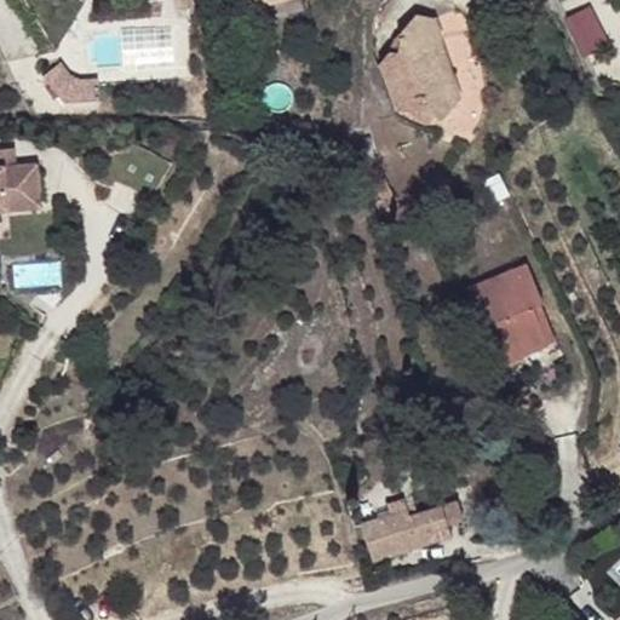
[(177,0),(182,11),(194,5),(191,0),(177,0)]
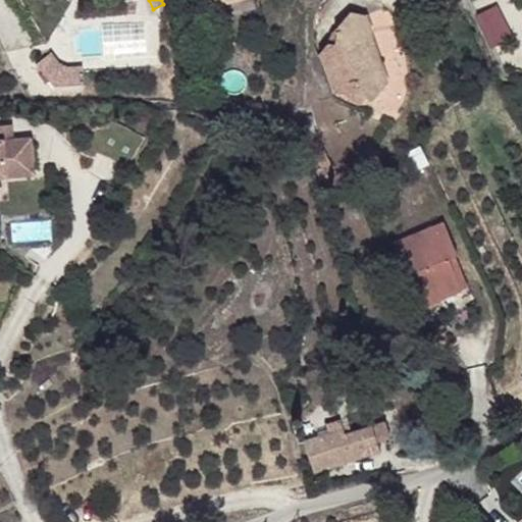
[(499,4),(477,15),(493,48),(516,37),(499,4)]
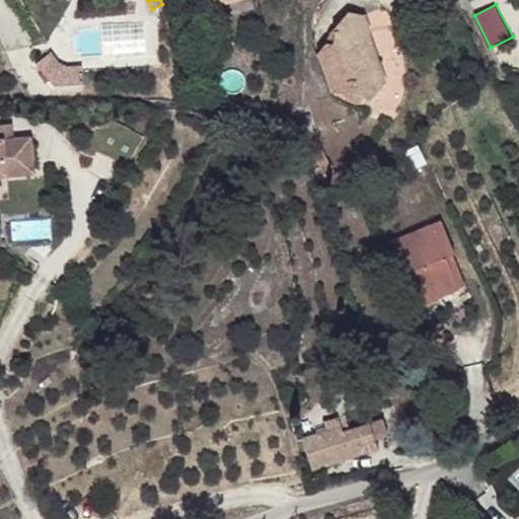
[(318,54),(332,92),(344,93),(355,104),(364,97),(369,101),(385,82),(377,60),(364,57),(359,42),(367,32),(369,31),(364,16),(348,12),(334,30),(336,32),(332,45),(325,44),(318,54)]
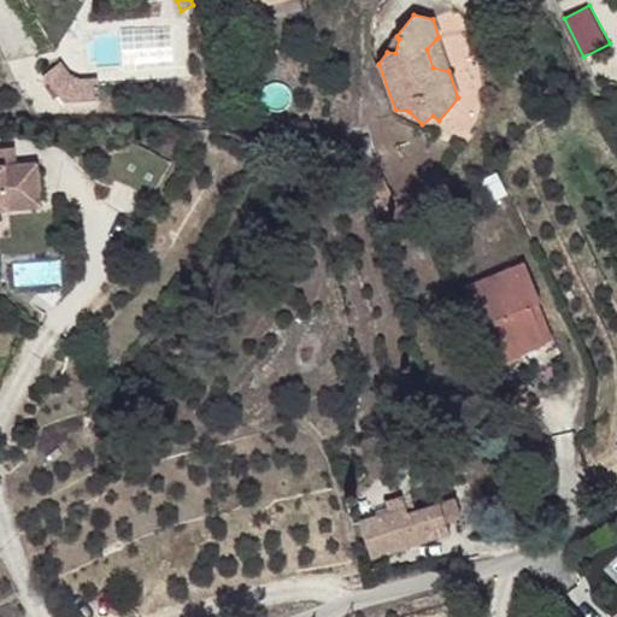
[(448,71),(436,39),(427,50),(433,68),(448,71)]
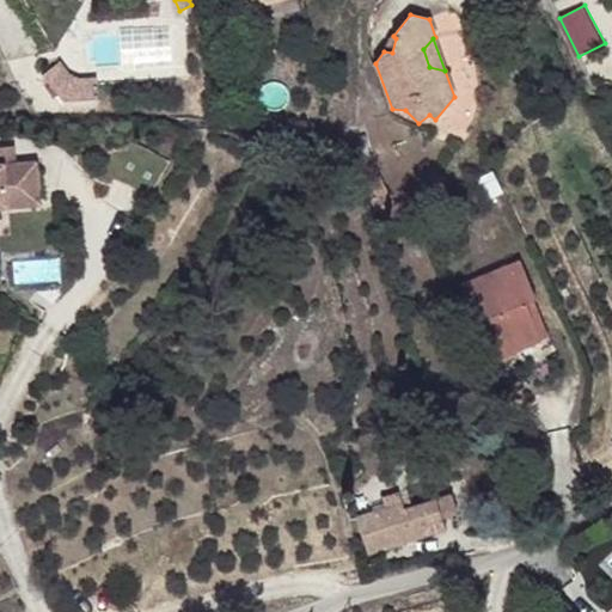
[(13,146),(0,146),(0,150),(1,165),(14,164),(13,146)]
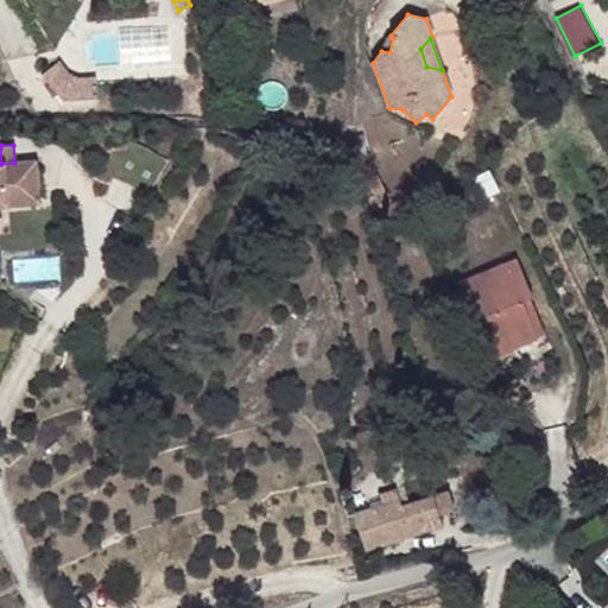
[(0,207),(39,203),(35,162),(14,163),(1,164),(0,149),(0,207)]
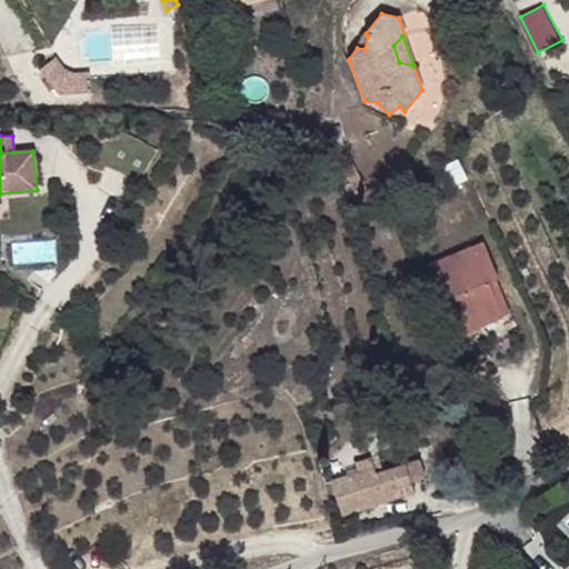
[(497,278),(483,242),(428,263),(451,322),(473,313),(478,325),(501,315),(500,313),(488,281),(497,278)]
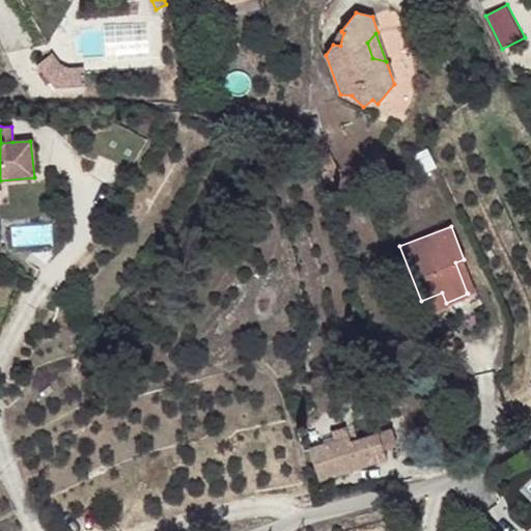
[(476,289),(464,259),(455,262),(467,292),(476,289)]
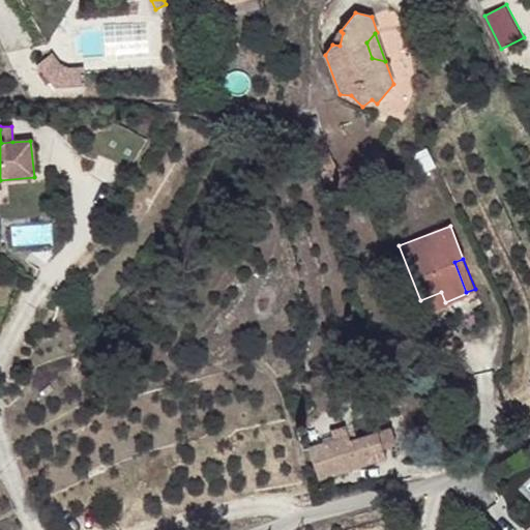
[(441,292),(420,300),(424,311),(445,302),(441,292)]
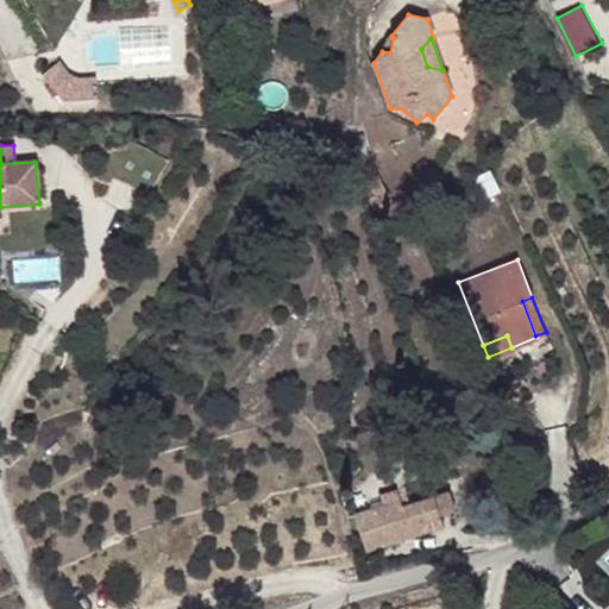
[(400,501),(396,489),(381,494),(384,507),(400,501)]
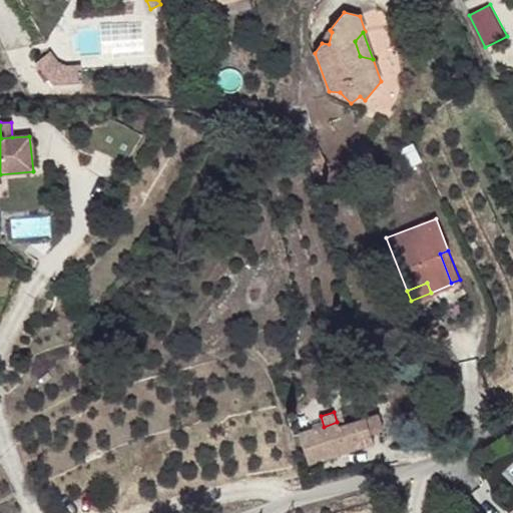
[(378,415),(339,427),(337,422),(324,427),(299,435),(308,463),(373,443),(370,435),(383,431),(378,415)]
